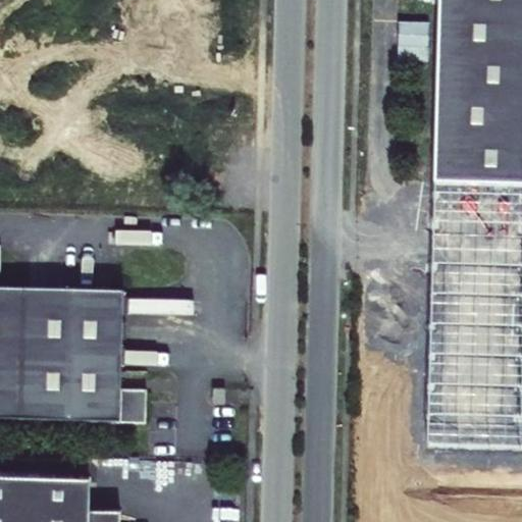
[(521,186),(521,0),(440,0),(435,184),(521,186)]
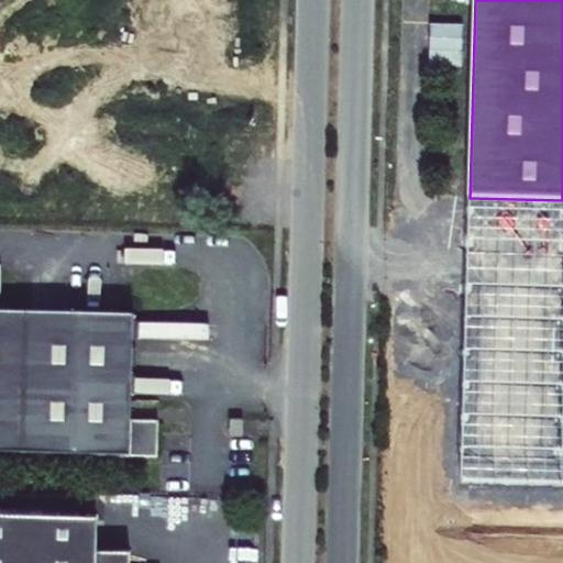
[(562,486),(562,200),(470,198),(461,483),(562,486)]
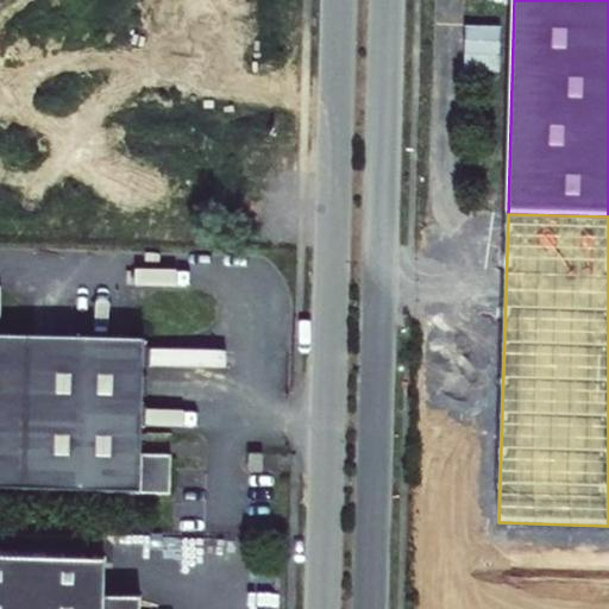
[(0,333),(0,487),(171,494),(174,456),(143,454),(149,340),(0,333)]
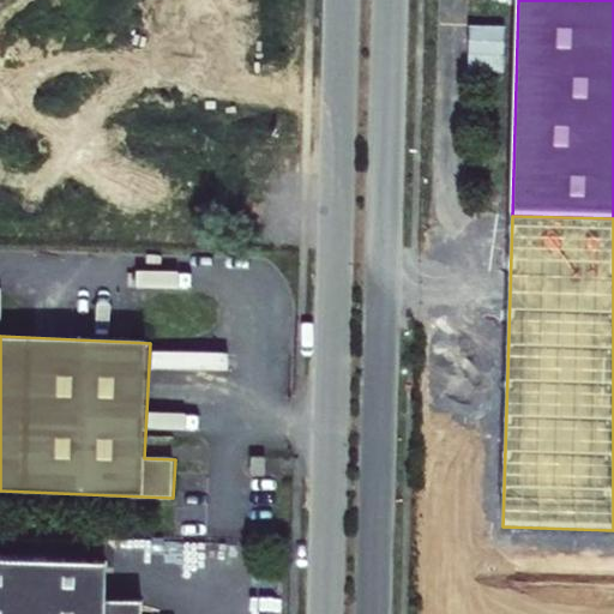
[(264,475),(264,458),(252,457),(252,475),(264,475)]
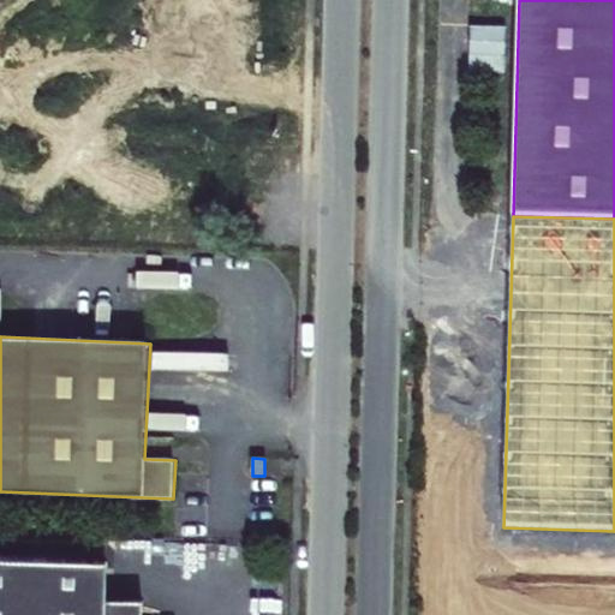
[(107,604),(109,567),(0,562),(0,614),(143,614),(144,607),(107,604)]
